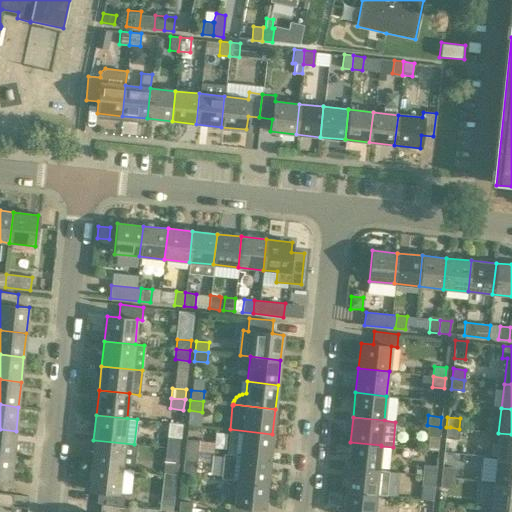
[(426,436),(439,437),(440,427),(427,425),(426,436)]
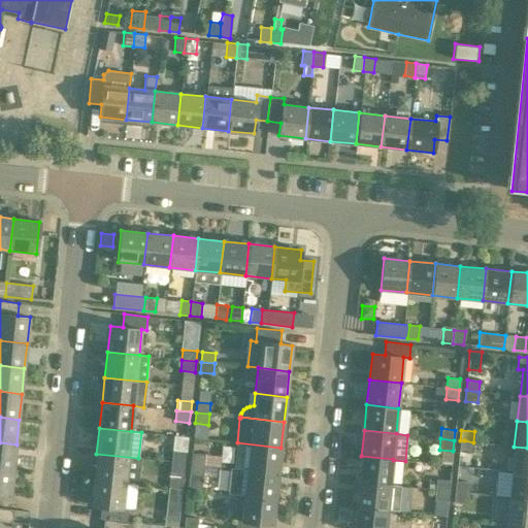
[(473,442),(464,440),(460,440),(459,451),(472,453),(473,442)]
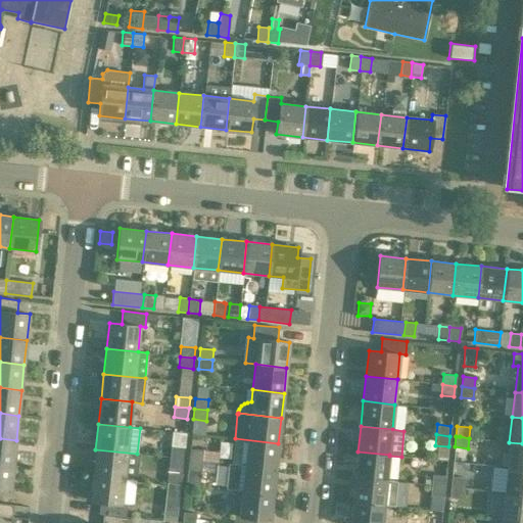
[(16,440),(0,438),(0,464),(13,466),(16,440)]
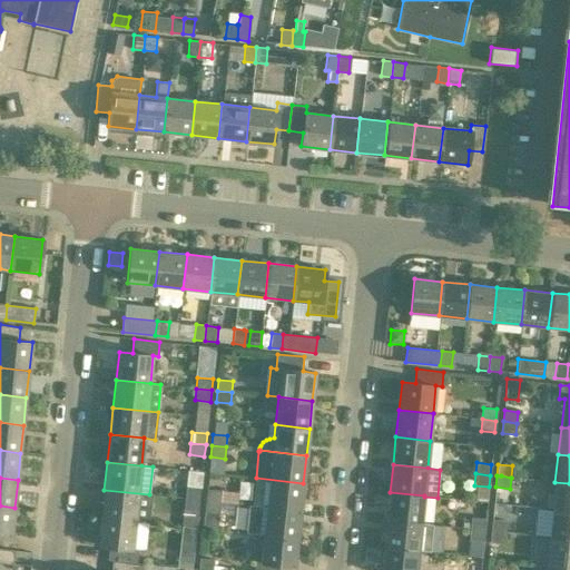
[(303,483),(256,478),(253,505),(266,507),(301,510),(303,483)]
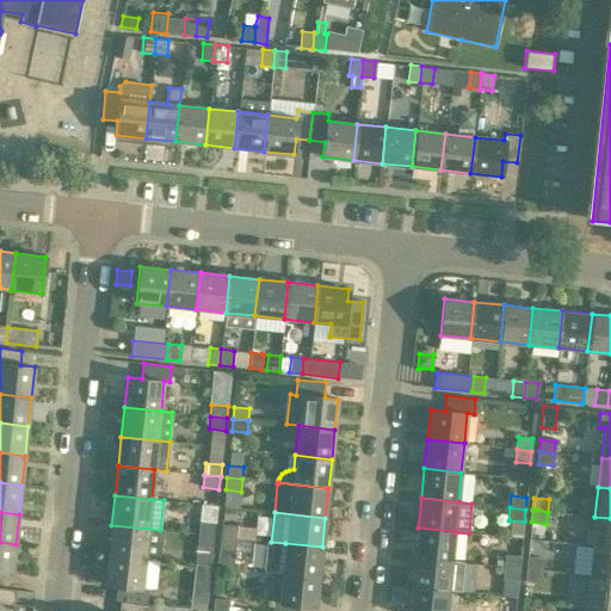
[(610,518),(594,517),(592,547),(610,548),(610,518)]
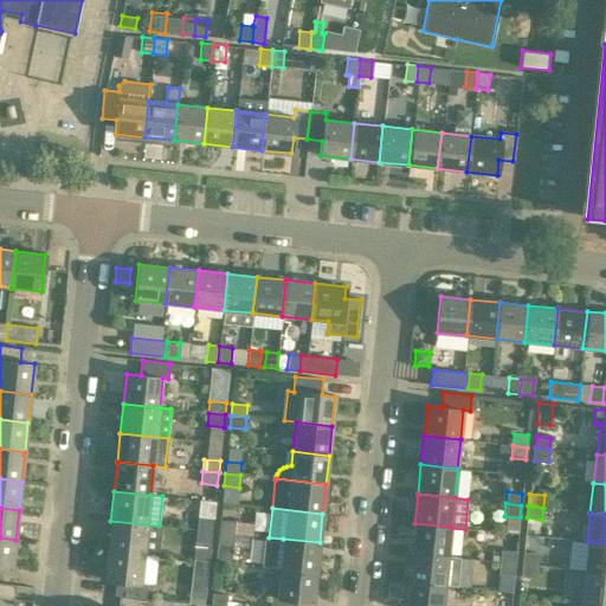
[(213,519),(198,517),(197,529),(212,532),(213,519)]
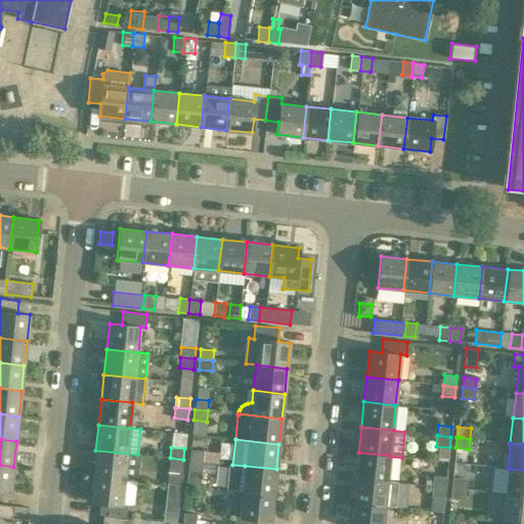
[(204,450),(189,449),(188,460),(203,462),(204,450)]
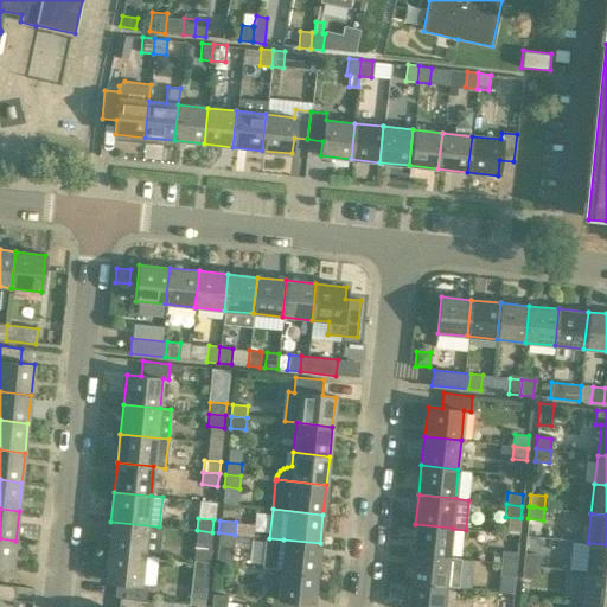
[(160,526),(159,526),(110,522),(108,550),(144,554),(154,555),(158,556),(160,526)]
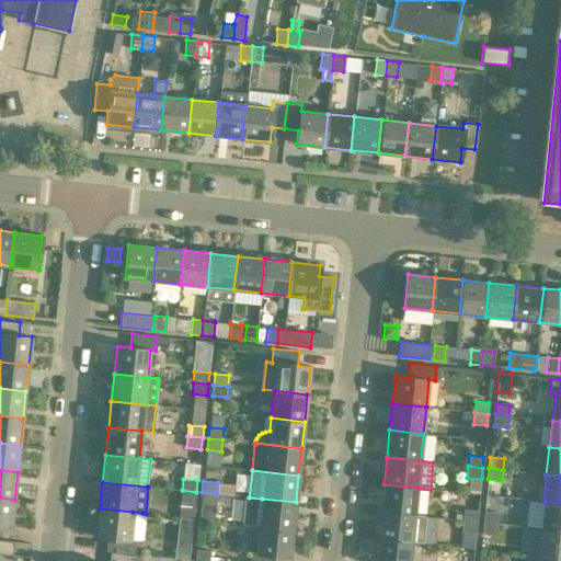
[(381,512),(414,515),(418,489),(418,488),(384,484),(381,512)]
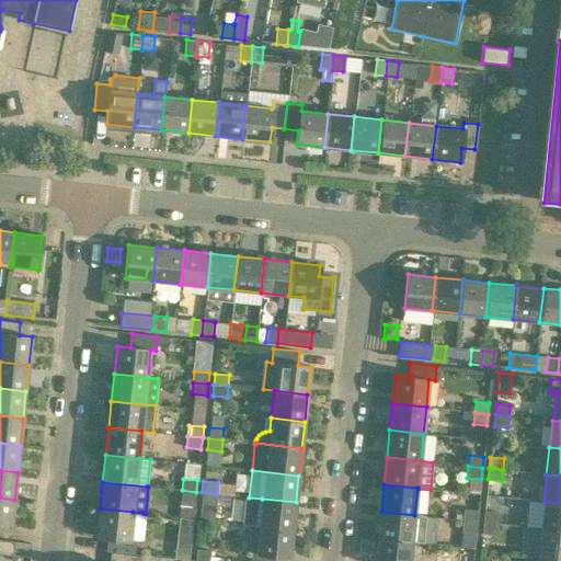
[(181,502),(195,503),(196,492),(182,490),(181,502)]
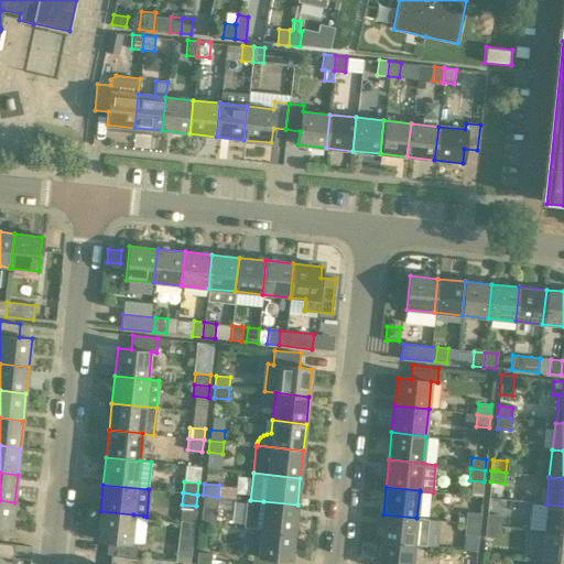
[(201,523),(215,524),(216,508),(229,509),(230,498),(218,497),(203,495),(201,523)]
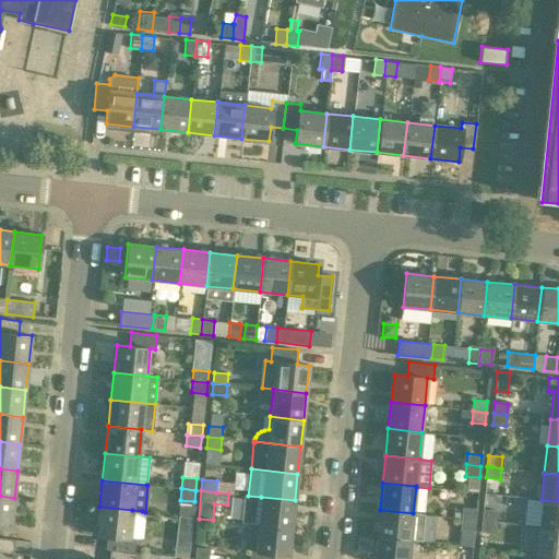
[(292,527),(295,500),(261,497),(248,496),(245,495),(241,522),(258,524),(292,527)]
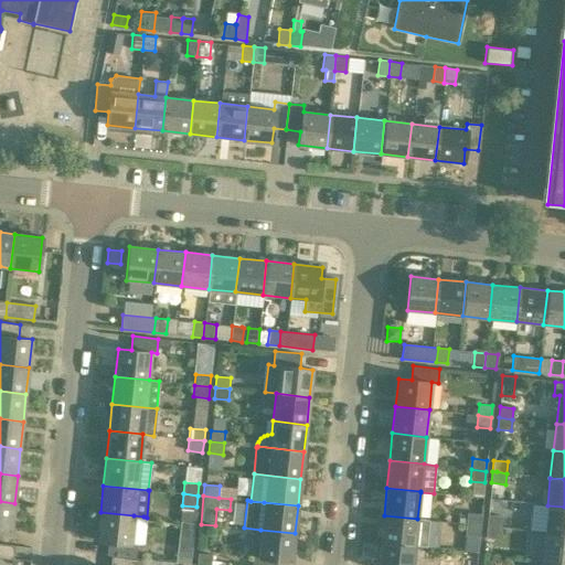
[(14,503),(0,501),(0,529),(11,531),(14,503)]
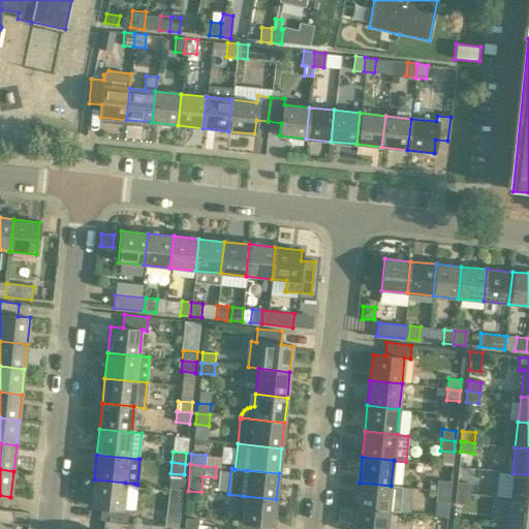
[(528,474),(512,473),(509,498),(528,500),(528,474)]
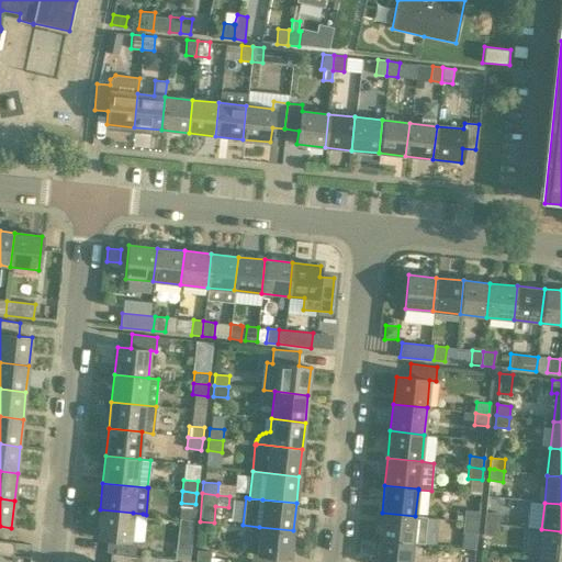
[(97,538),(110,539),(109,552),(111,553),(135,555),(136,541),(139,542),(143,514),(133,513),(100,509),(97,538)]
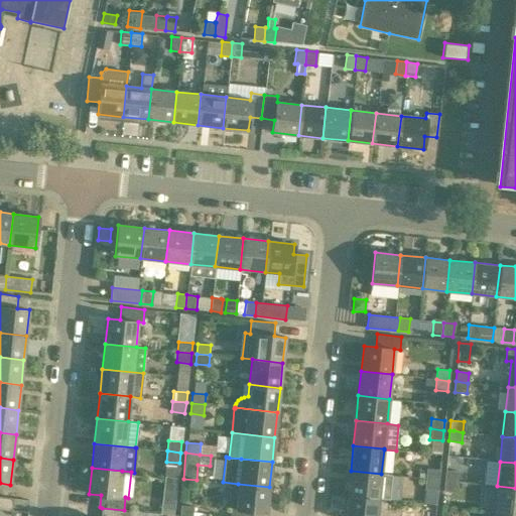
[(439,470),(426,468),(425,479),(438,480),(439,470)]
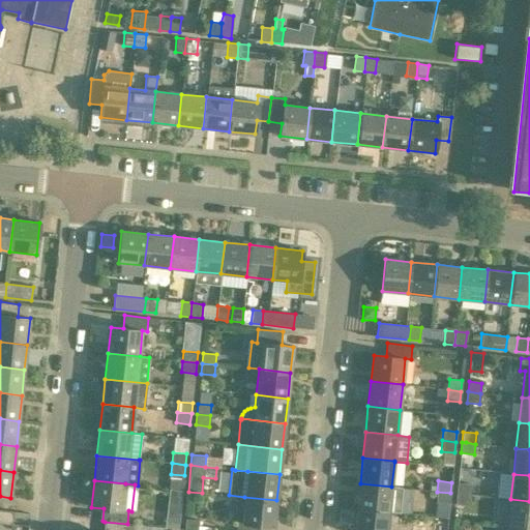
[(471,487),(471,484),(458,482),(457,494),(470,495),(470,492),(475,493),(475,488),(471,487)]
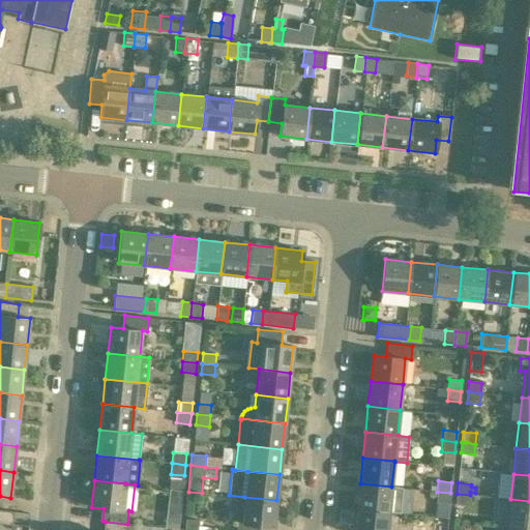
[(391,487),(360,483),(357,509),(389,512),(389,511),(400,512),(402,488),(391,487)]
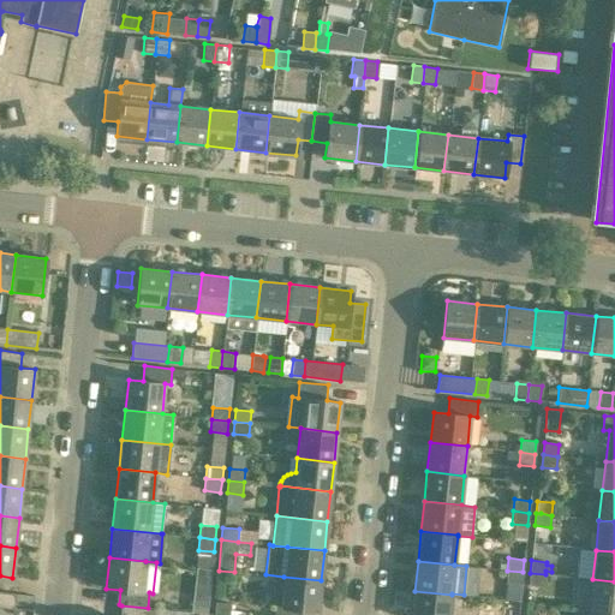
[(506,583),(521,585),(523,572),(507,571),(506,583)]
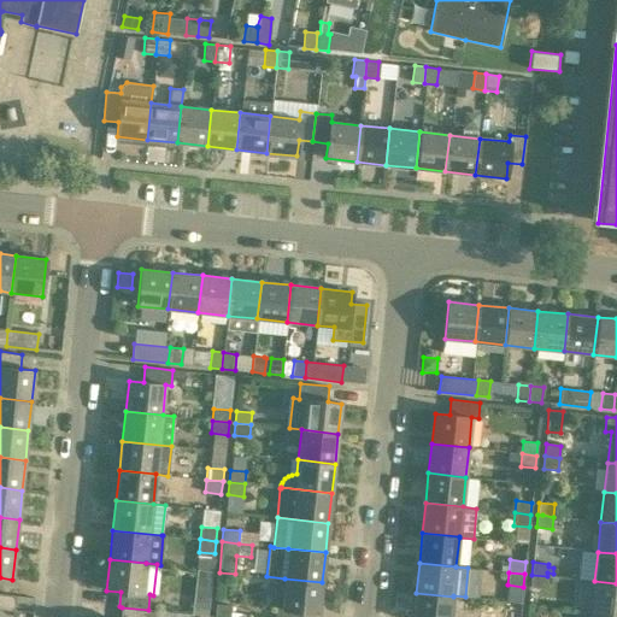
[(530,587),(546,588),(547,576),(532,575),(530,587)]
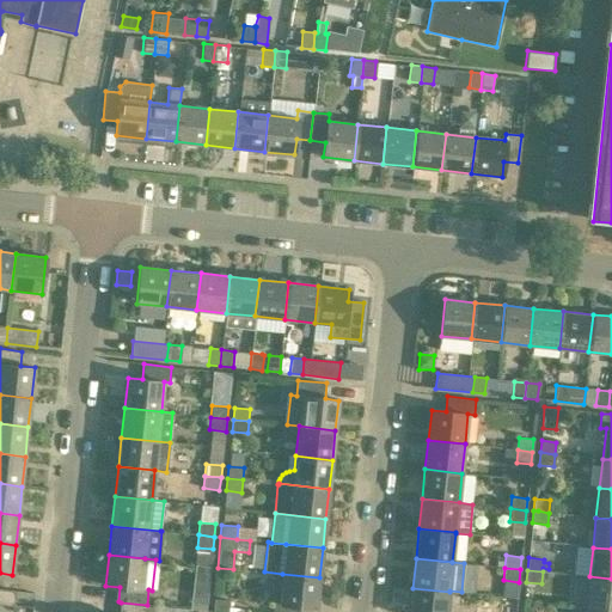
[(301,611),(303,606),(316,609),(319,577),(282,574),(280,604),(274,603),(273,611),(301,611)]
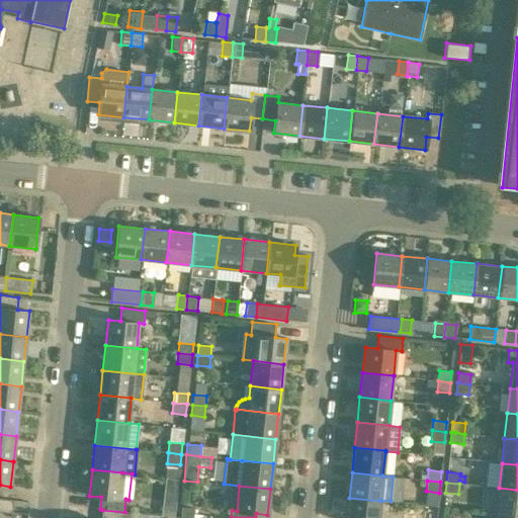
[(496,513),(517,515),(517,490),(499,488),(496,513)]
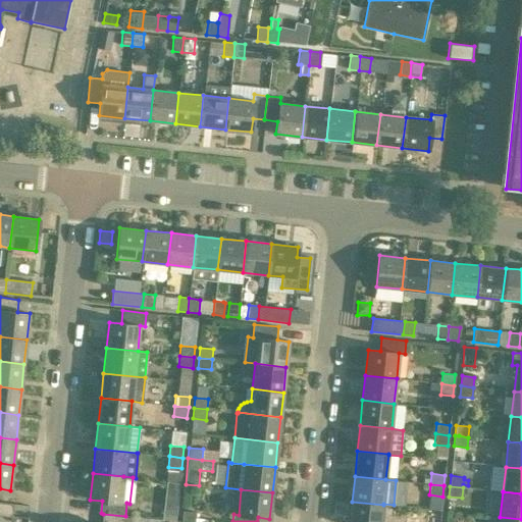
[(13,504),(0,502),(0,515),(11,516),(13,504)]
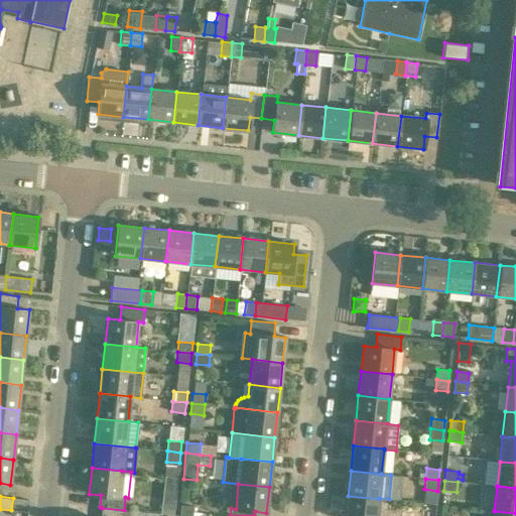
[(376,515),(379,499),(348,496),(345,515),(376,515)]
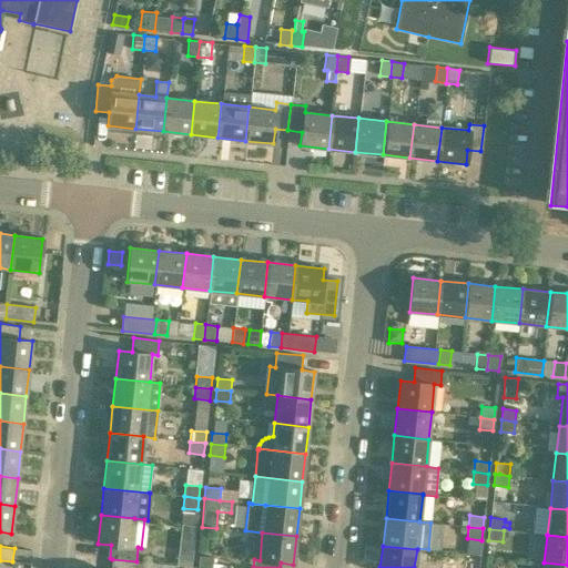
[(179,554),(176,567),(191,567),(193,556),(179,554)]
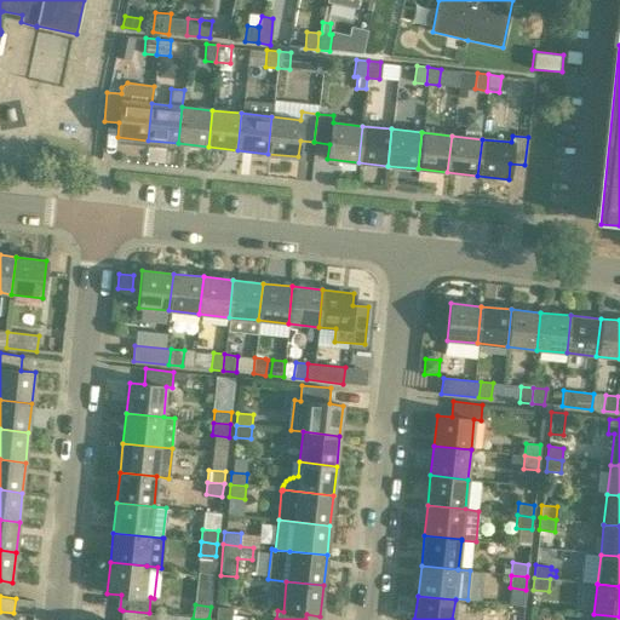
[(231,619),(233,609),(217,607),(214,619),(231,619)]
